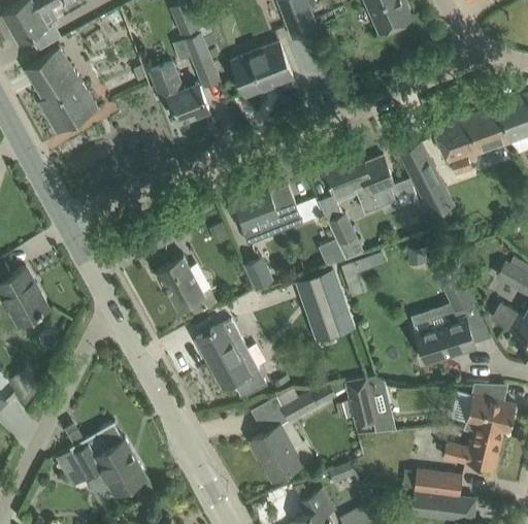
[(26,0),(2,14),(20,44),(53,25),(59,21),(52,9),(60,4),(58,0),(26,0)]
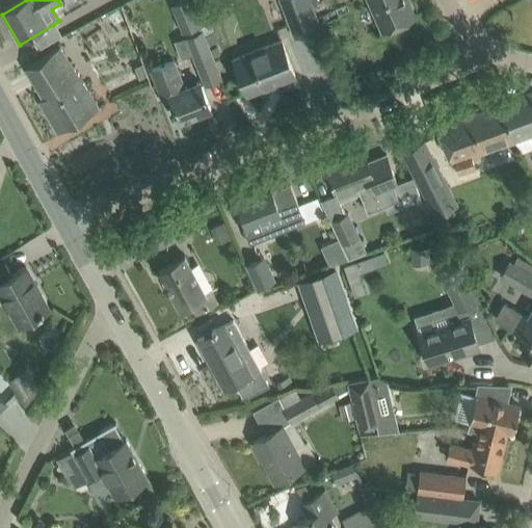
[(190,0),(170,8),(183,36),(208,26),(196,0),(190,0)]
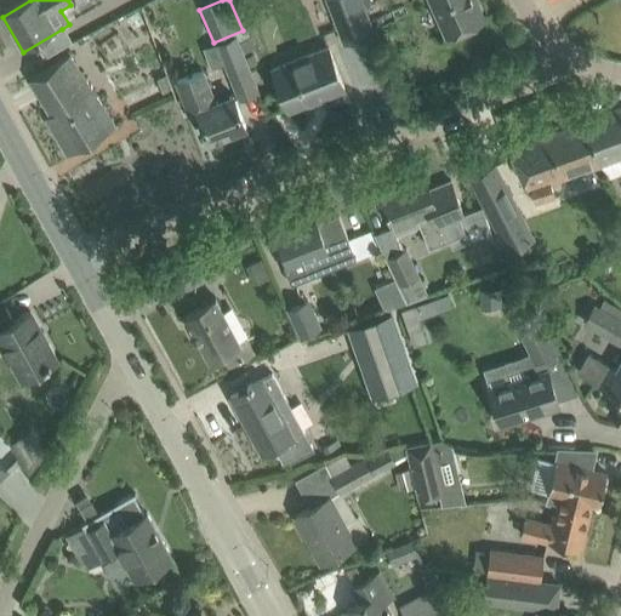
[(254,0),(260,11),(274,4),(273,0),(254,0)]
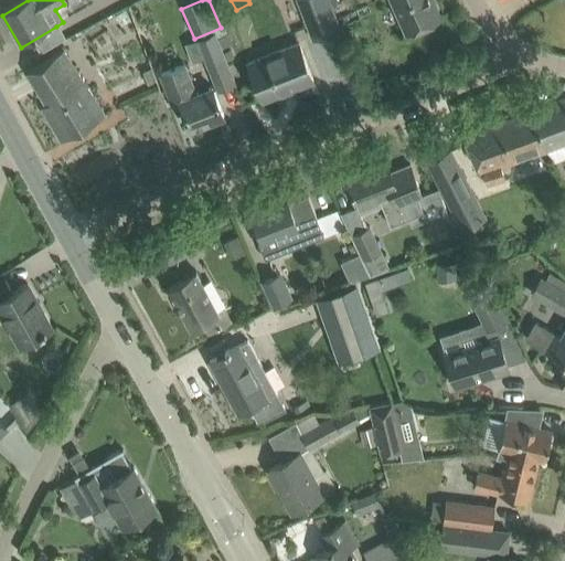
[(298,0),(316,42),(341,32),(339,28),(337,20),(328,0),(298,0)]
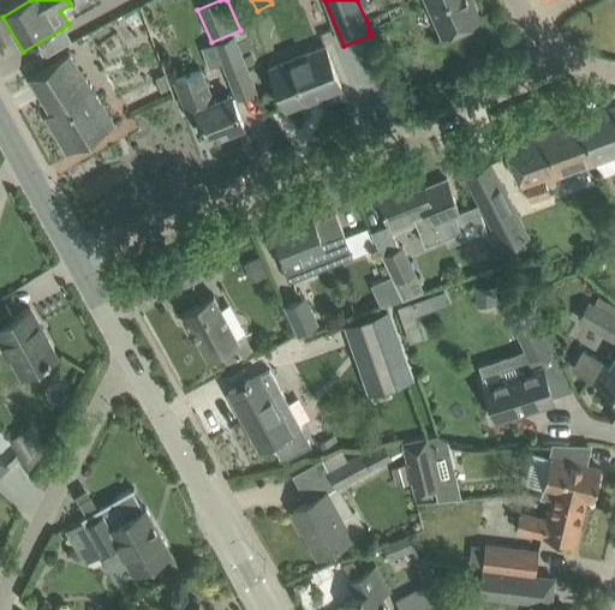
[(470,0),(424,0),(442,40),(481,24),(470,0)]
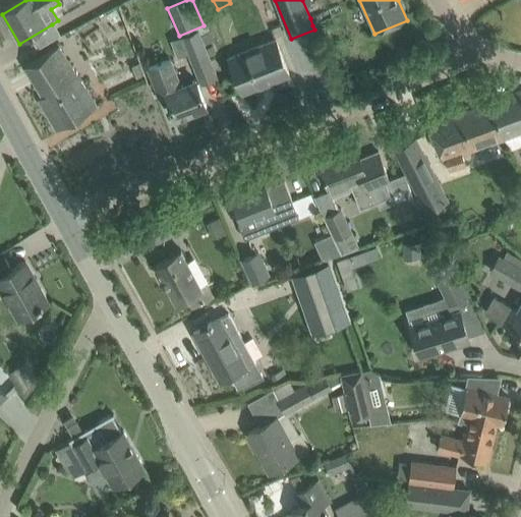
[(116,12),(107,16),(111,24),(120,20),(116,12)]
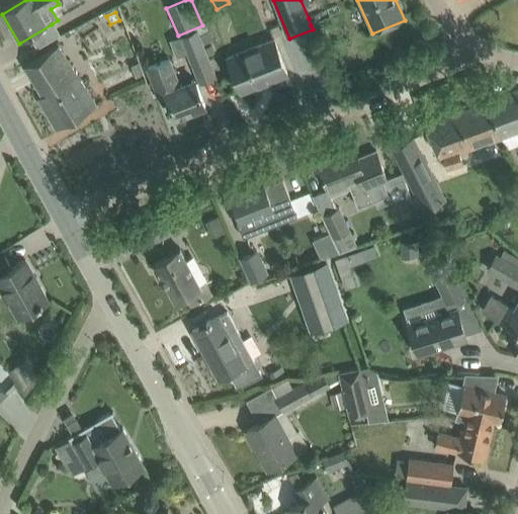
[(126,19),(119,22),(134,59),(140,56),(126,19)]
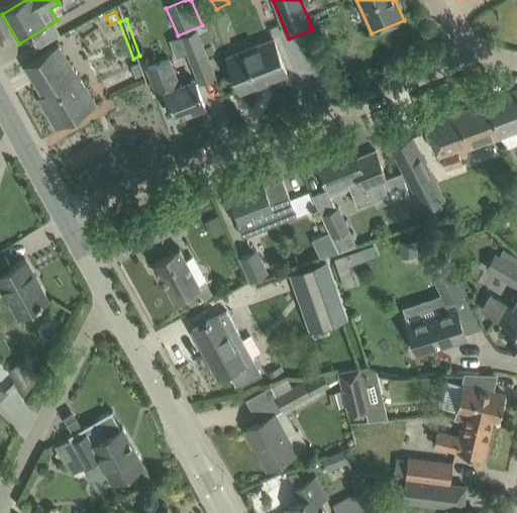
[(215,79),(203,47),(212,43),(209,34),(199,38),(197,32),(181,38),(199,85),(215,79)]
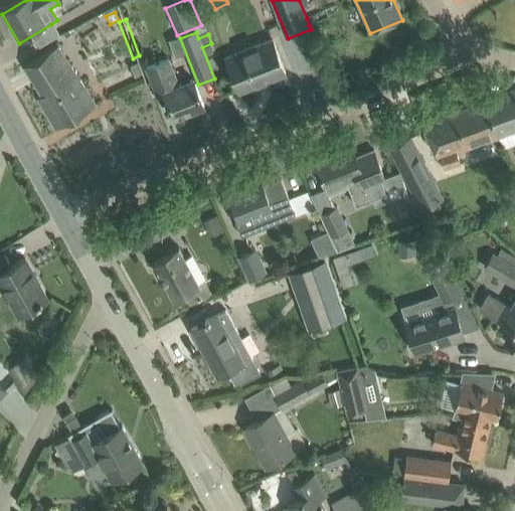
[(238,95),(286,76),(273,42),(225,60),(238,95)]
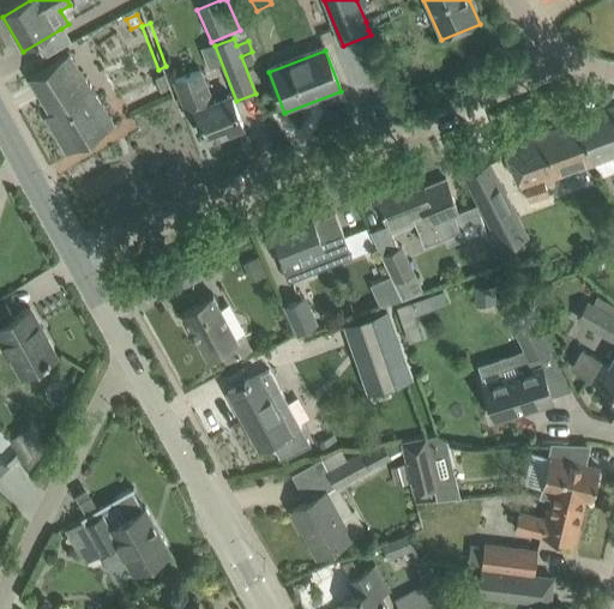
[(115,128),(103,108),(82,78),(80,79),(70,59),(30,82),(50,116),(46,120),(66,156),(115,128)]
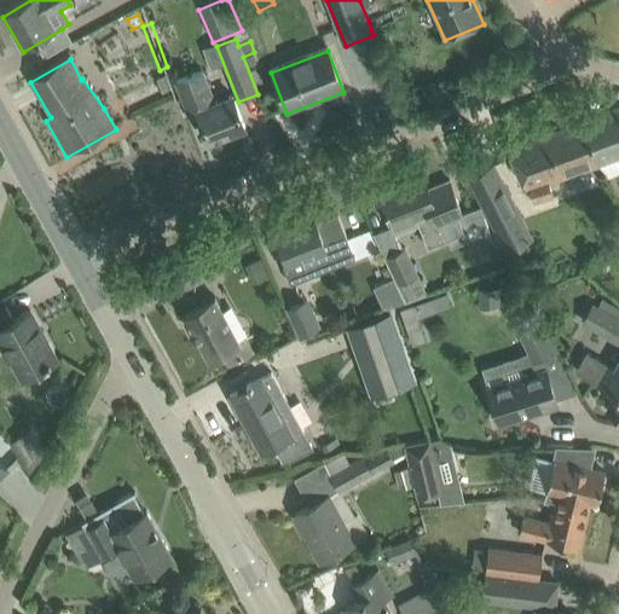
[(215,106),(206,84),(202,75),(177,85),(190,120),(198,116),(209,144),(246,131),(233,99),(215,106)]
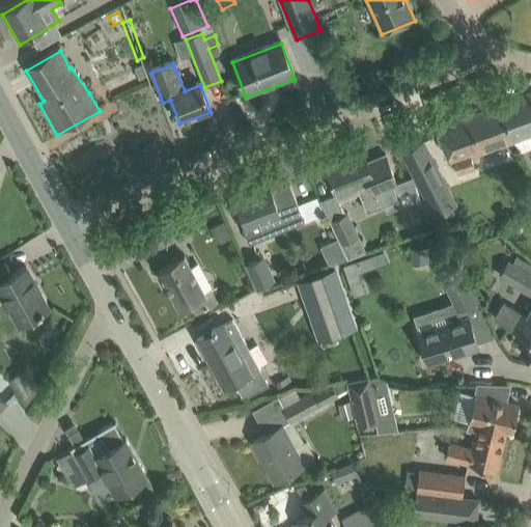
[(512,144),(530,137),(530,95),(498,108),(512,144)]
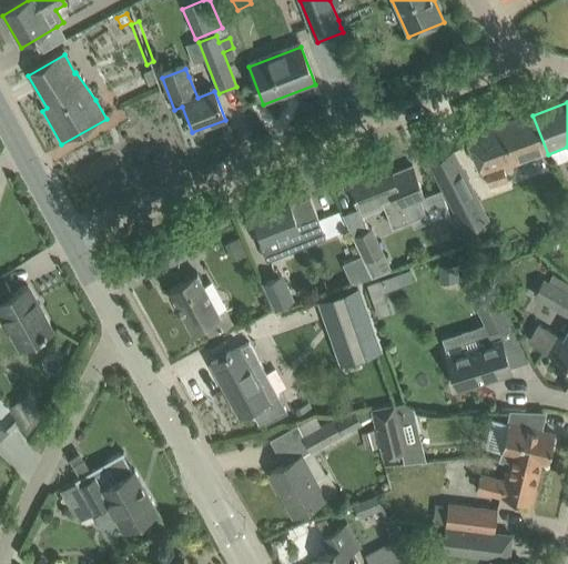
[(501,172),(548,154),(533,116),(466,141),(482,180),(485,178),(490,190),(506,184),(501,172)]
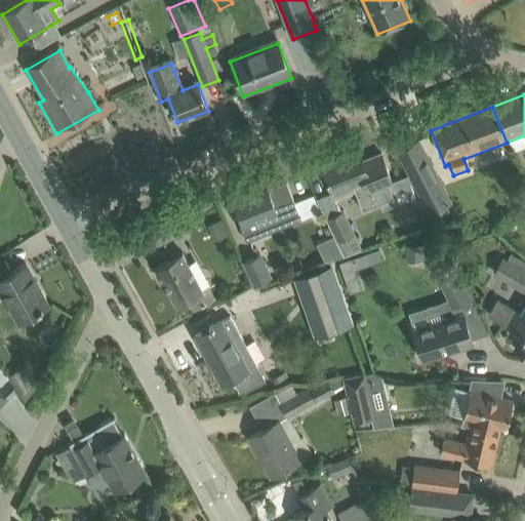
[(418,139),(397,151),(430,215),(452,204),(418,139)]
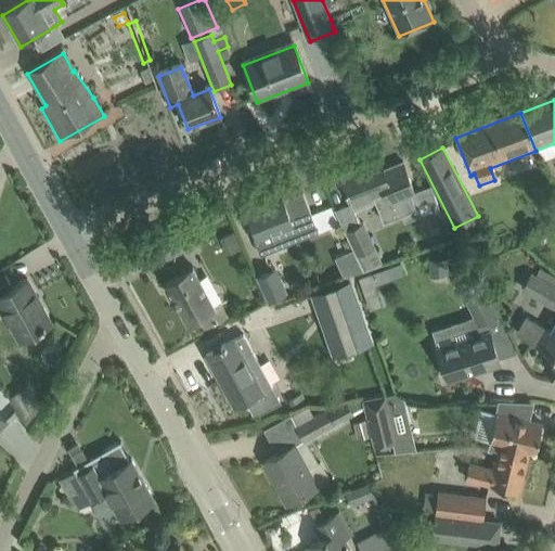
[(384,173),(381,164),(379,162),(363,168),(363,170),(353,175),(351,173),(344,176),(343,179),(340,179),(351,207),(373,199),(383,223),(416,210),(411,197),(415,196),(403,165),(384,173)]
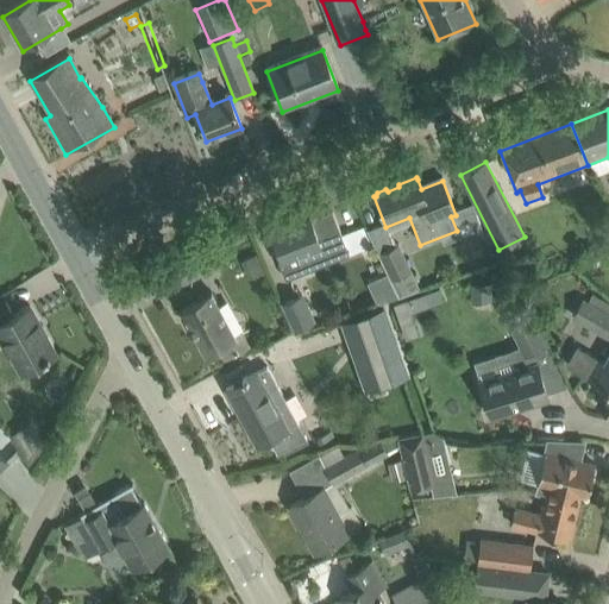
[(286,283),(300,277),(334,263),(326,245),(343,238),(332,213),(272,237),(283,262),(278,264),(286,283)]
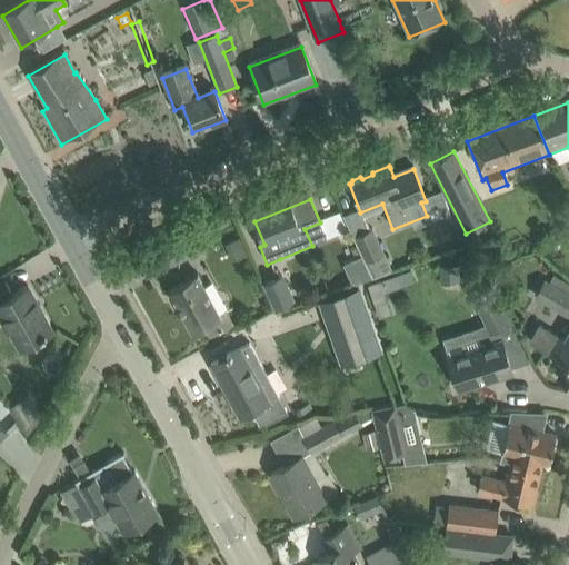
[(226,214),(215,218),(219,229),(230,225),(226,214)]
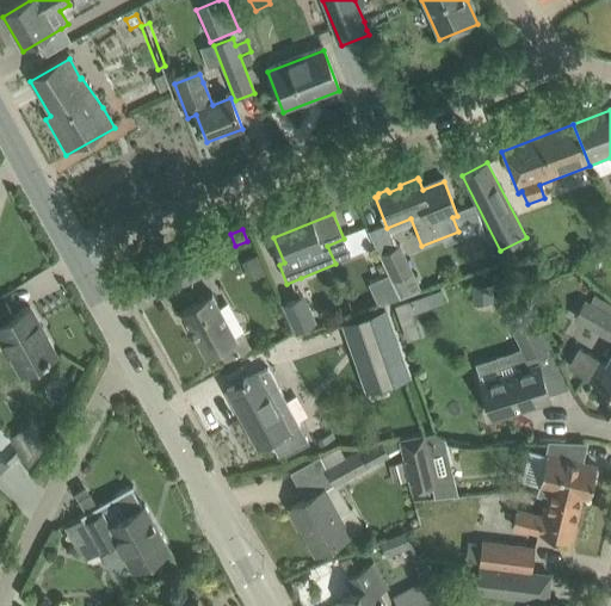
[(389,276),(400,300),(420,290),(401,247),(380,257),(389,276)]
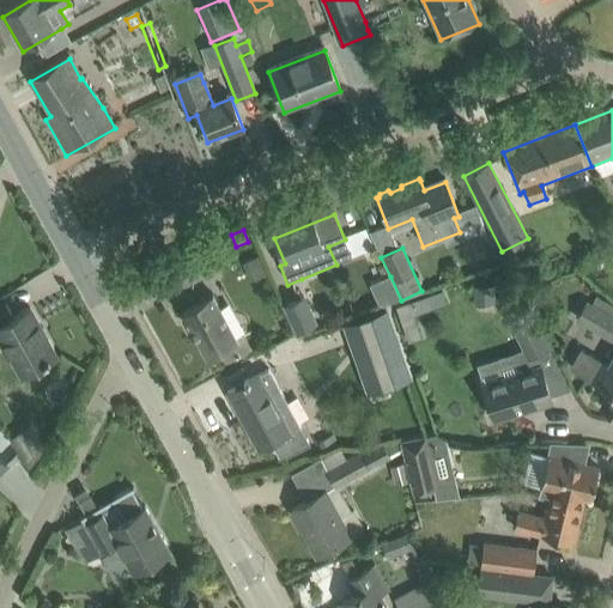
[(205,278),(196,261),(170,275),(180,292),(205,278)]
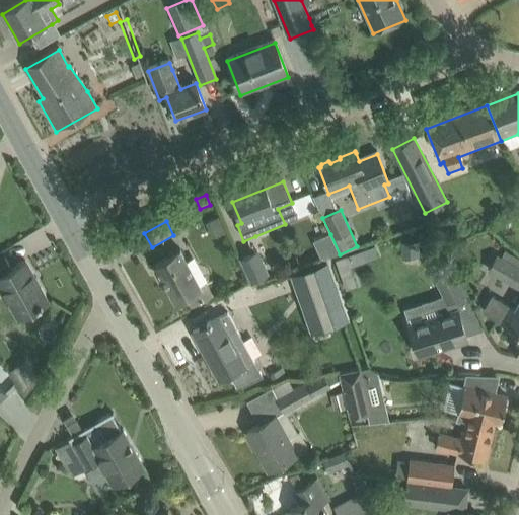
[(419,245),(400,245),(401,262),(420,261),(419,245)]
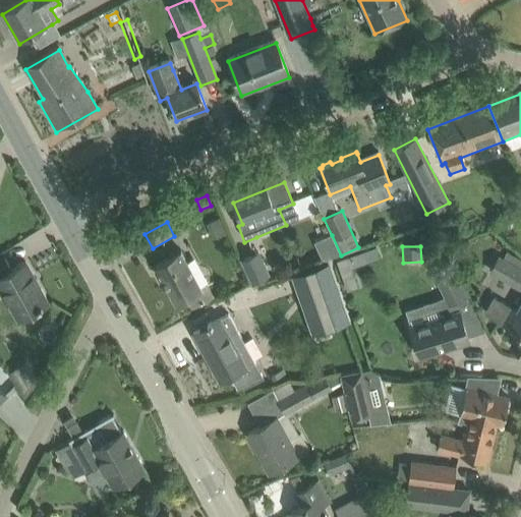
[(200,289),(199,287),(181,253),(156,268),(176,304),(186,299),(192,309),(214,298),(207,286),(200,289)]
